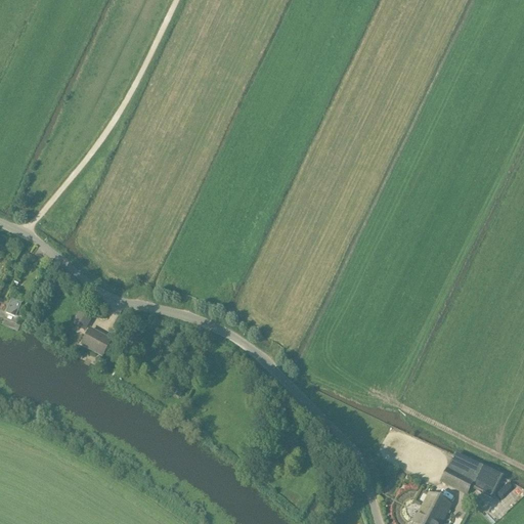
[(6,312),(14,316),(20,304),(11,300),(6,312)]
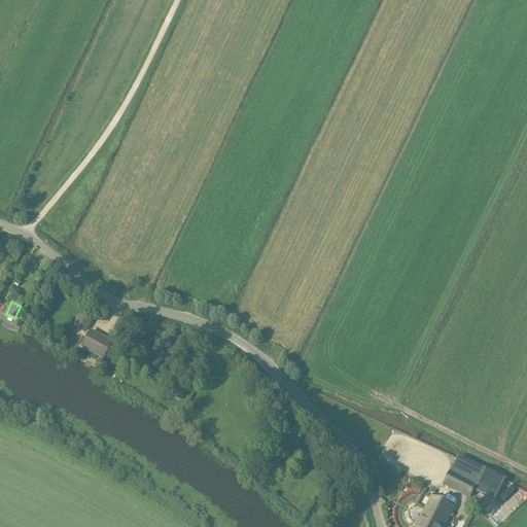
[(72,327),(85,334),(92,322),(79,315),(72,327)]
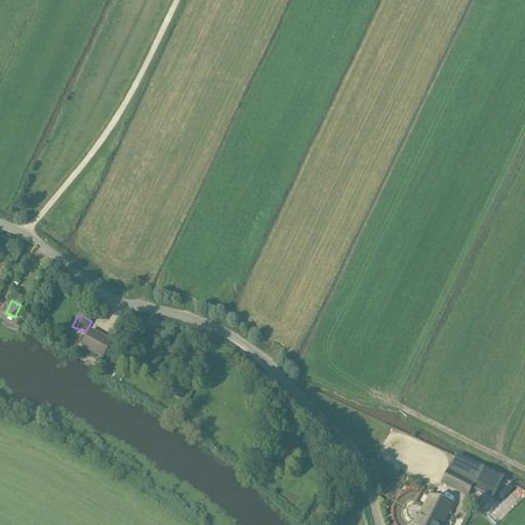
[(112,340),(90,329),(80,348),(103,359),(112,340)]
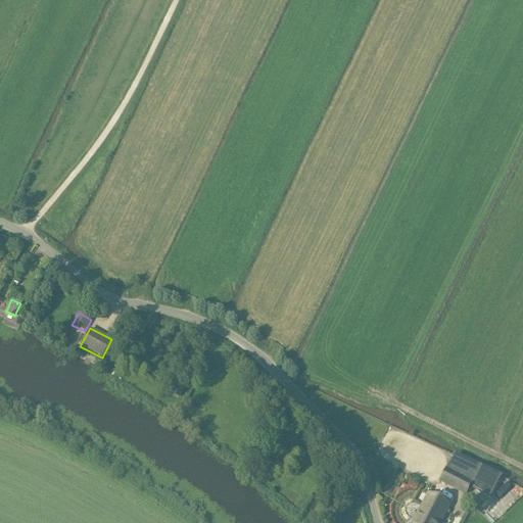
[(181,397),(185,389),(179,385),(174,393),(181,397)]
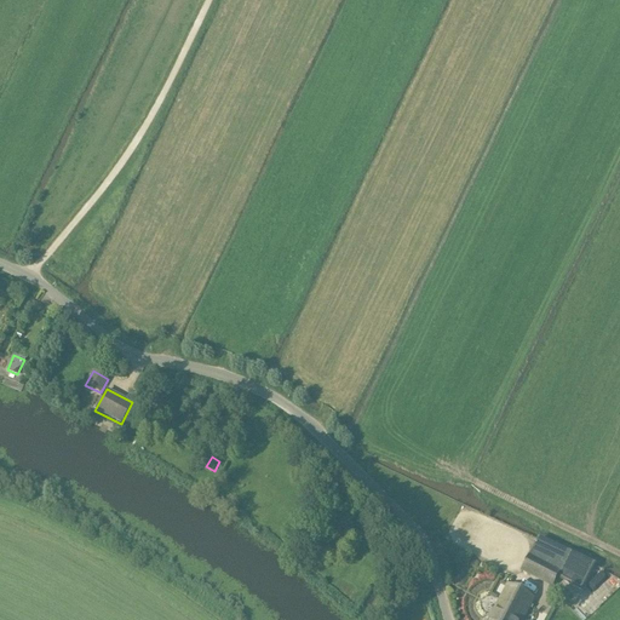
[(338,535),(329,546),(336,551),(344,541),(338,535)]
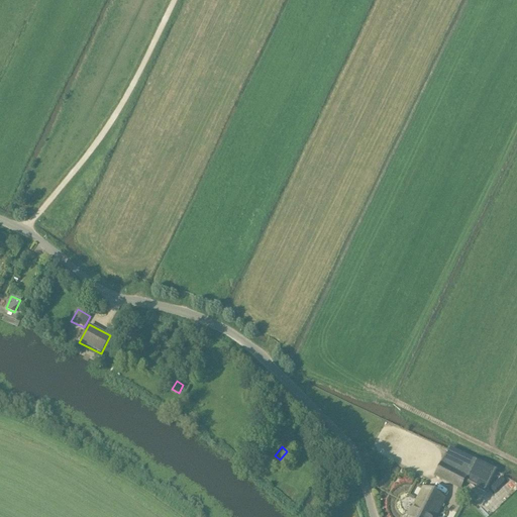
[(459,489),(470,472),(444,457),(434,476),(459,489)]
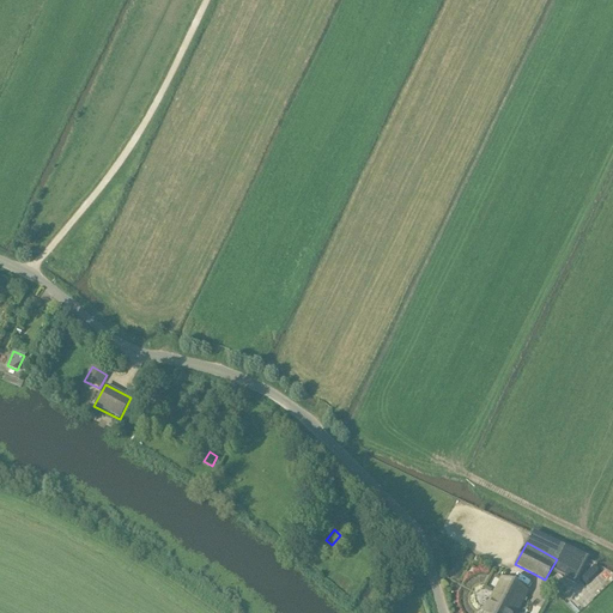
[(514,612),(526,593),(502,580),(484,612),(514,612)]
